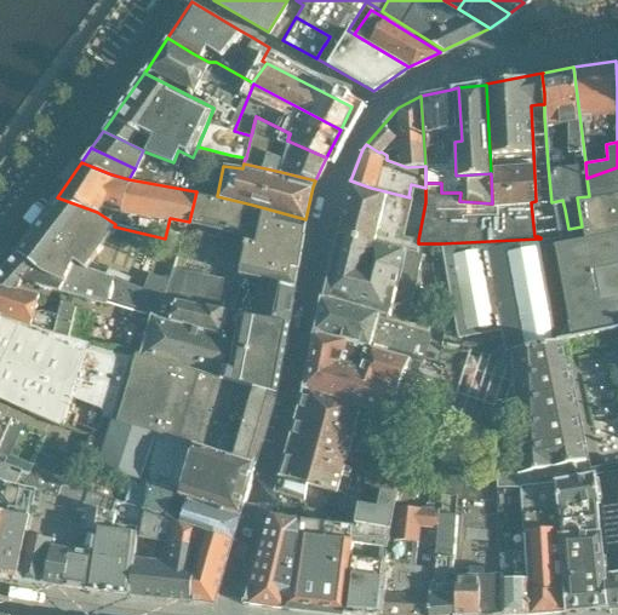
[(617,167),(587,178),(589,196),(610,194),(607,189),(617,185),(617,167)]
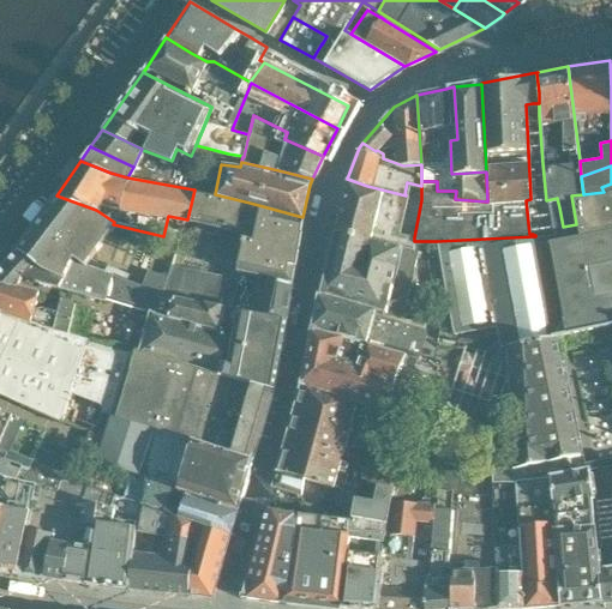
[(414,241),(414,237),(396,234),(406,196),(367,186),(347,179),(335,229),(358,234),(354,247),(365,249),(361,265),(393,273),(400,246),(412,248),(412,247),(414,241)]
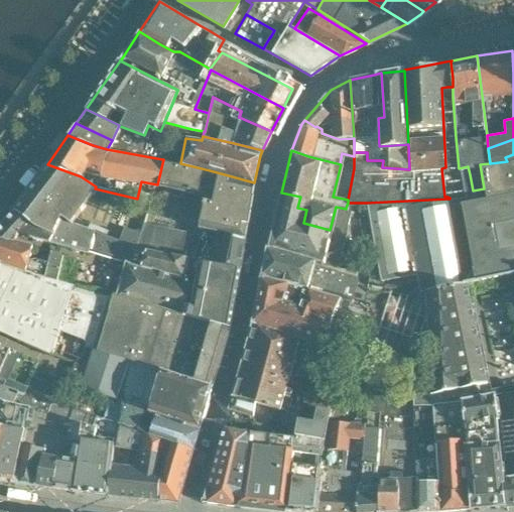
[(450,199),(448,199),(450,207),(463,278),(466,278),(466,279),(466,280),(475,279),(513,271),(513,270),(513,154),(505,157),(507,161),(490,163),(480,164),(484,188),(473,190),(473,195),(475,201),(467,203),(465,196),(458,197),(450,198),(450,199)]
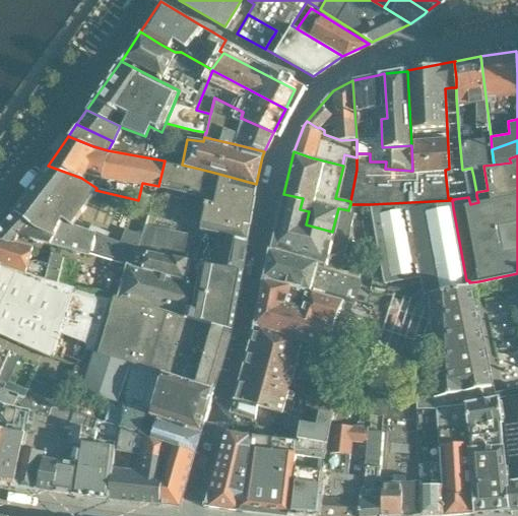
[(256,184),(211,172),(182,165),(164,159),(164,160),(165,160),(158,186),(207,194),(201,229),(211,231),(210,237),(215,237),(216,232),(247,239),(256,184)]
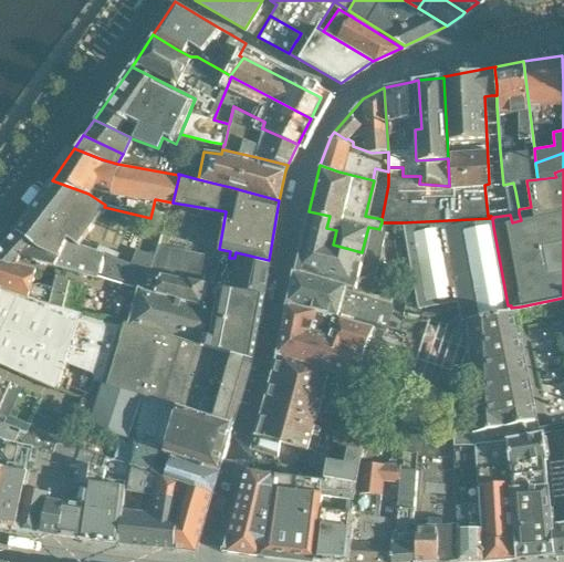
[(77,242),(104,207),(105,205),(89,194),(52,180),(14,228),(38,247),(39,246),(58,256),(53,263),(95,274),(95,273),(102,252),(102,250),(77,242)]
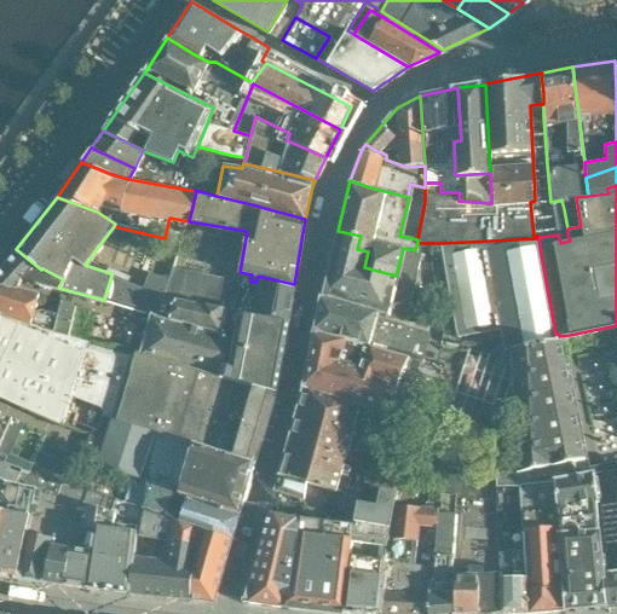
[(405,318),(420,250),(415,249),(415,250),(403,248),(396,276),(364,267),(368,252),(357,249),(361,236),(338,231),(323,294),(378,311),(405,318)]
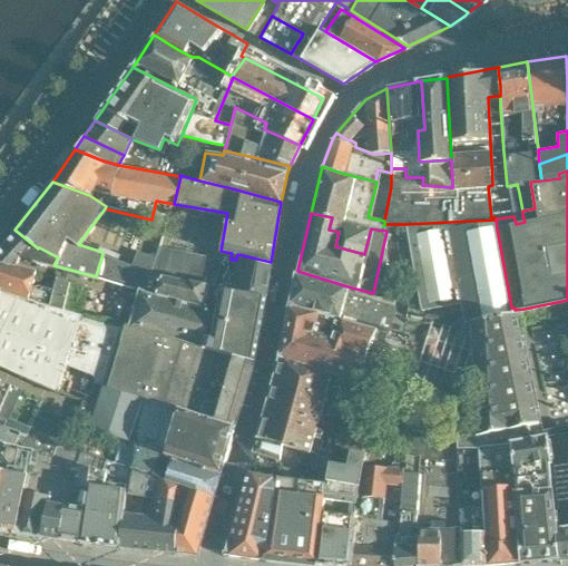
[(511,308),(496,220),(405,224),(420,309),(461,301),(464,324),(468,323),(502,323),(502,321),(517,322),(515,311),(515,310),(515,309),(515,308),(511,308)]
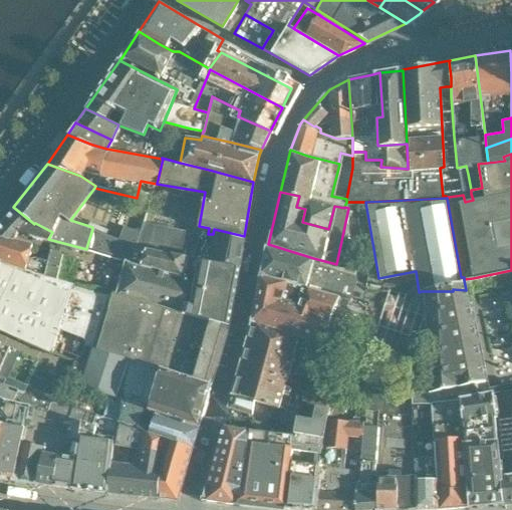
[(34,224),(13,207),(0,223),(0,234),(10,237),(13,233),(17,229),(27,233),(48,239),(52,232),(35,223),(34,224)]
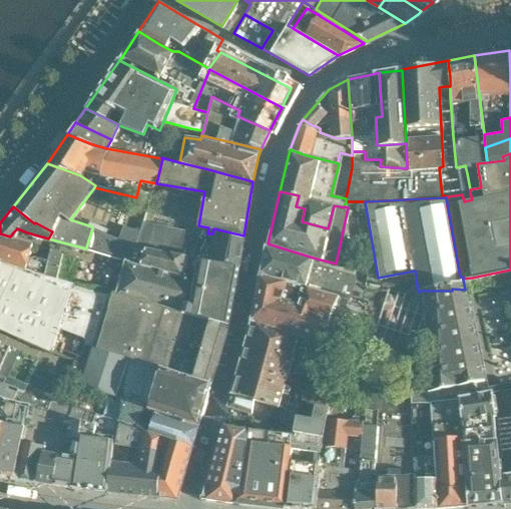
[(141,218),(135,241),(145,246),(179,253),(184,228),(141,218)]
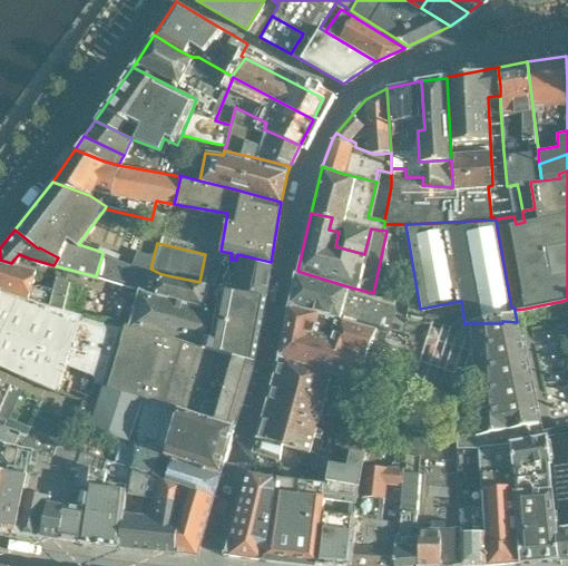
[(265,294),(271,262),(237,254),(236,260),(231,260),(232,253),(221,251),(214,284),(265,294)]
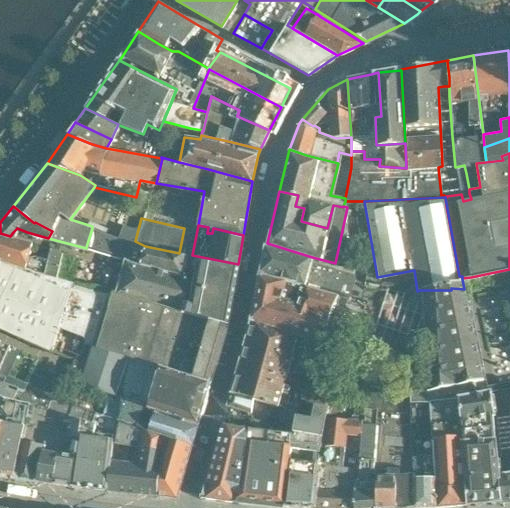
[(183,274),(187,254),(179,253),(145,246),(135,241),(134,242),(130,241),(124,239),(109,234),(92,228),(86,247),(125,258),(123,264),(115,291),(182,310),(188,288),(187,287),(188,282),(182,281),(184,274),(183,274)]
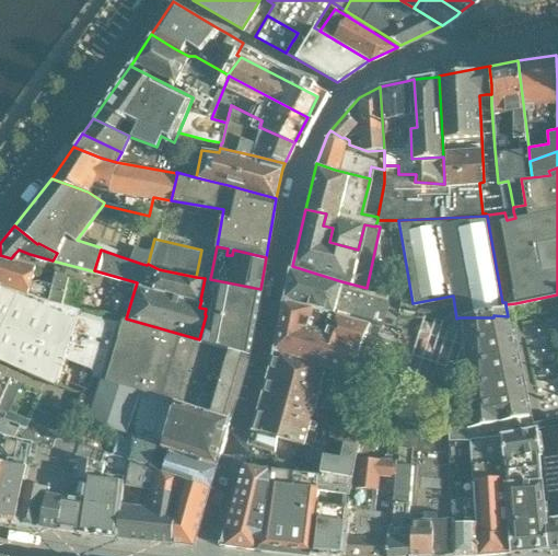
[(11,258),(0,255),(0,284),(61,302),(68,274),(55,270),(50,282),(32,278),(34,266),(11,258)]
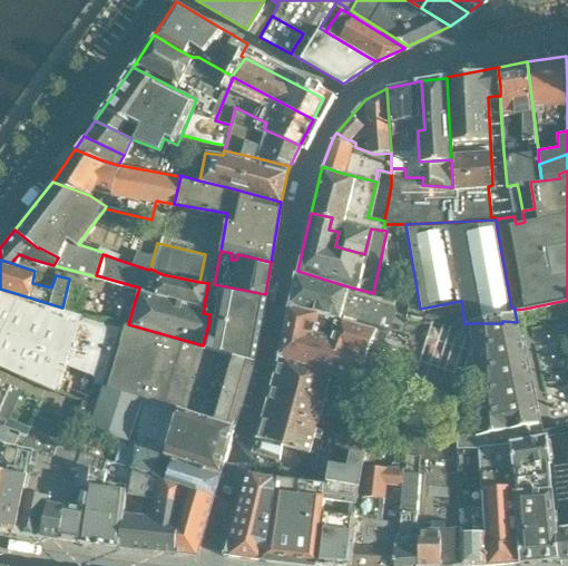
[(394,309),(392,303),(365,296),(295,276),(293,283),(295,284),(291,303),(376,329),(380,312),(382,312),(394,309)]
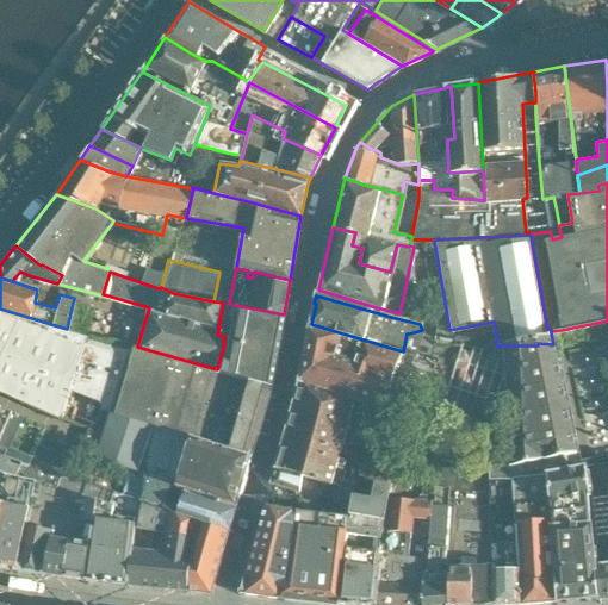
[(271,385),(284,315),(229,304),(223,303),(218,326),(219,326),(217,335),(224,336),(223,342),(224,343),(217,369),(271,385)]
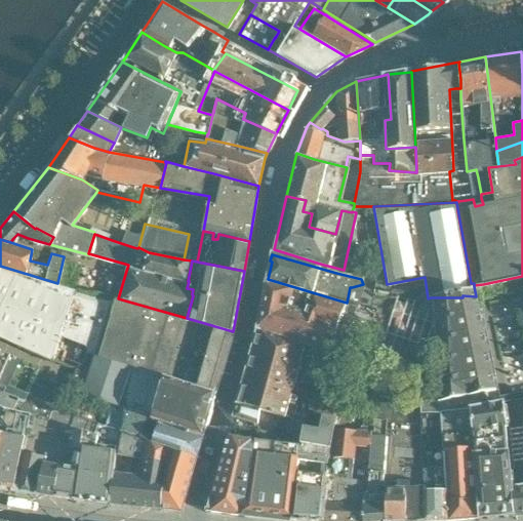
[(97,355),(114,297),(76,287),(76,289),(74,288),(57,283),(0,266),(0,334),(52,357),(59,334),(84,343),(86,351),(88,352),(97,355)]
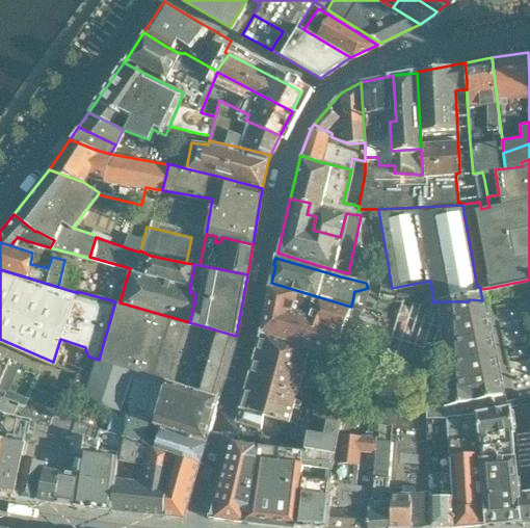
[(270,283),(260,332),(261,332),(308,348),(317,352),(336,361),(339,363),(341,357),(353,361),(368,322),(356,318),(360,310),(351,307),(271,283),(270,283)]
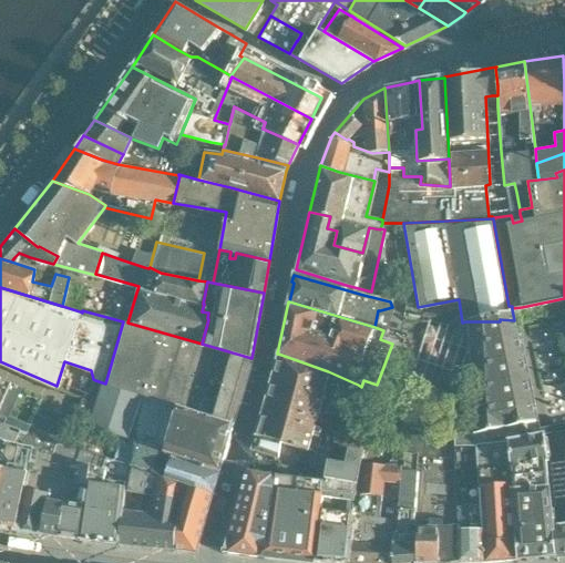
[(470,420),(452,420),(452,457),(452,464),(502,461),(492,423),(507,422),(516,421),(524,421),(534,419),(534,417),(514,320),(500,319),(500,321),(465,321),(470,420)]
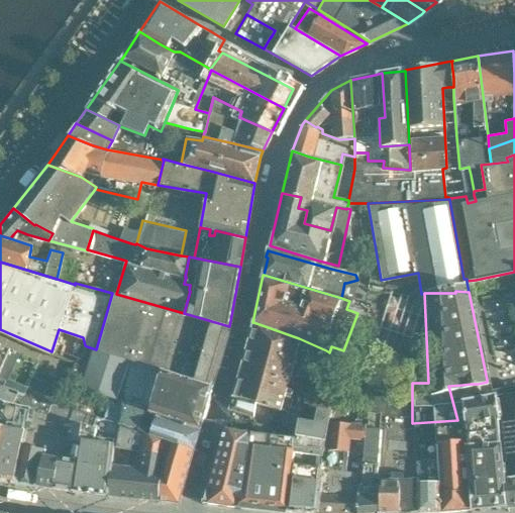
[(212,385),(229,326),(184,313),(116,294),(112,293),(96,349),(161,369),(212,385)]
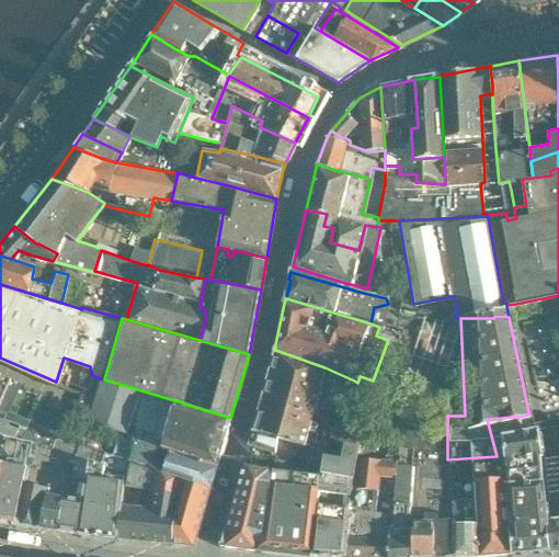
[(320,386),(324,367),(275,350),(269,372),(320,386)]
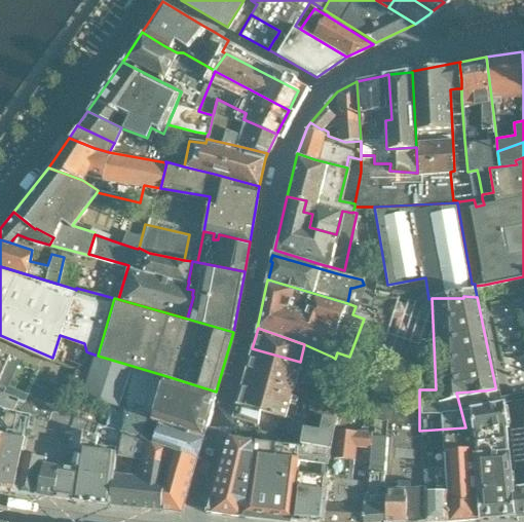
[(32,381),(39,367),(0,348),(0,392),(17,397),(15,401),(13,408),(30,412),(50,418),(53,408),(55,409),(57,404),(54,403),(58,393),(32,381)]
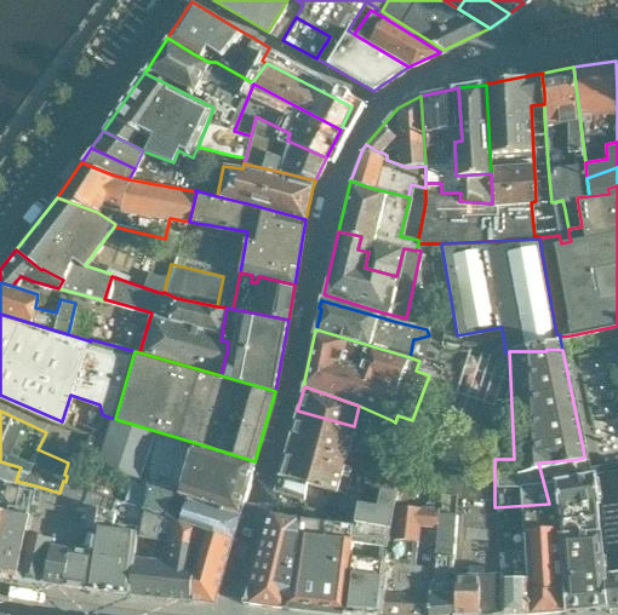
[(354,426),(297,411),(287,447),(279,472),(308,482),(355,496),(358,496),(362,475),(359,475),(360,471),(349,469),(350,465),(343,464),(345,457),(348,446),(359,449),(359,448),(373,453),(379,434),(354,426)]
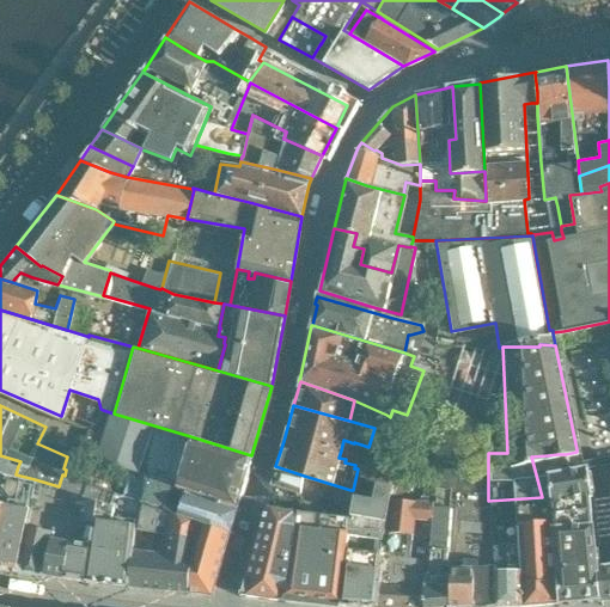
[(251,455),(190,436),(114,414),(103,410),(98,430),(87,427),(77,454),(130,468),(170,479),(177,482),(176,486),(184,489),(237,506),(251,455)]
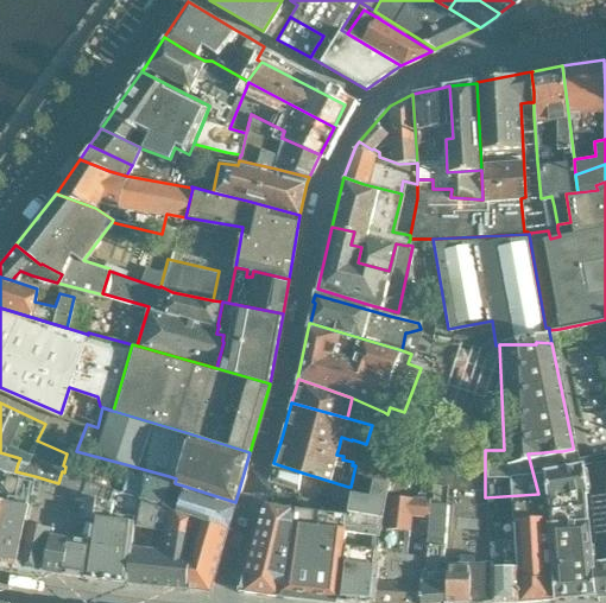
[(403,449),(410,424),(387,414),(384,412),(374,432),(366,450),(363,449),(357,477),(374,481),(389,483),(398,448),(403,449)]
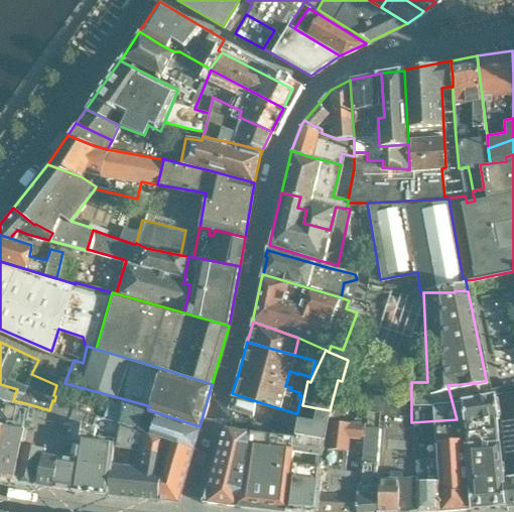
[(331,511),(357,511),(364,417),(354,416),(353,422),(335,420),(336,411),(343,413),(351,382),(365,387),(367,367),(348,360),(342,381),(338,380),(330,410),(331,410),(329,419),(333,420),(322,511),(331,511)]
